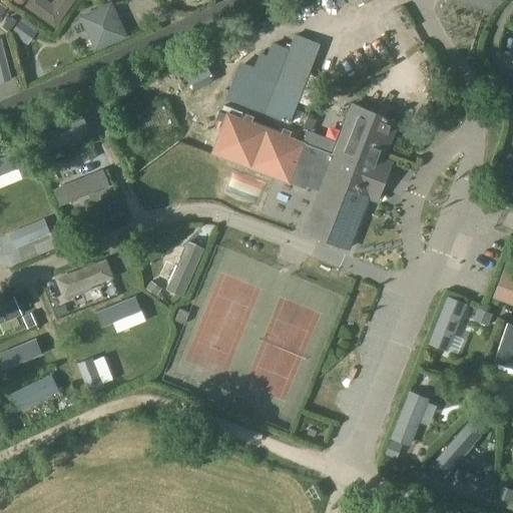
[(49,0),(27,0),(25,3),(55,23),(70,0),(51,0),(51,1),(49,0)]
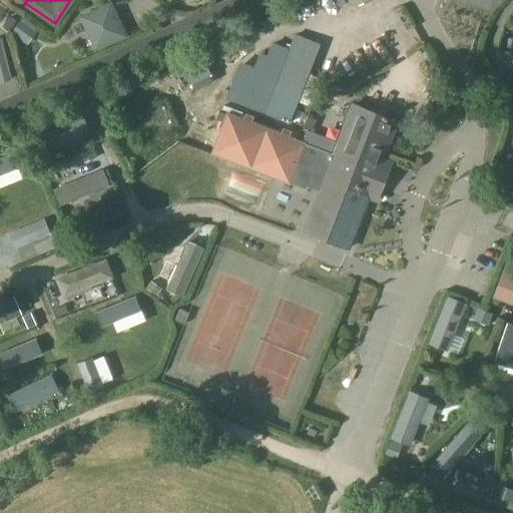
[(95,51),(127,37),(111,2),(79,16),(95,51)]
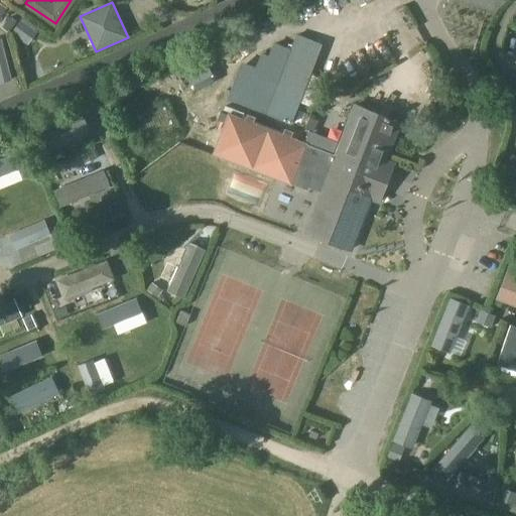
[(292,124),(323,44),(298,35),(292,50),(275,44),(270,56),(262,53),(257,68),(243,62),(229,101),(292,124)]
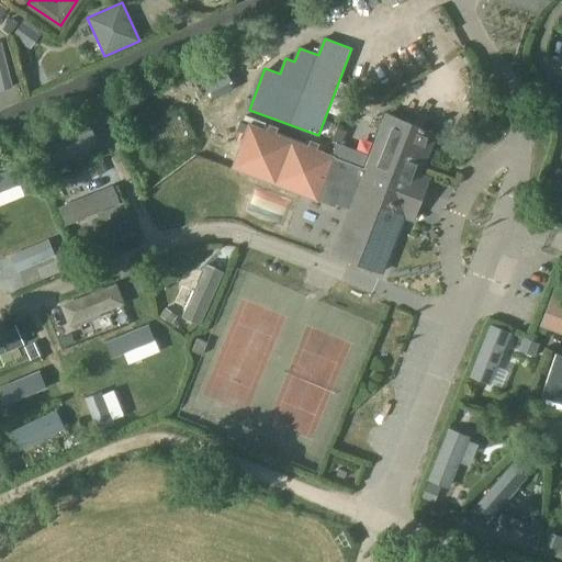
[(0,90),(12,87),(1,42),(0,42),(0,90)]
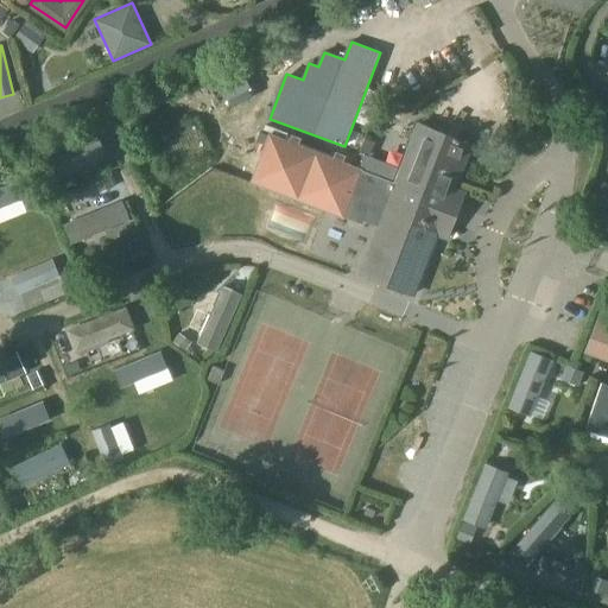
[(239,70),(214,84),(228,111),(253,97),(239,70)]
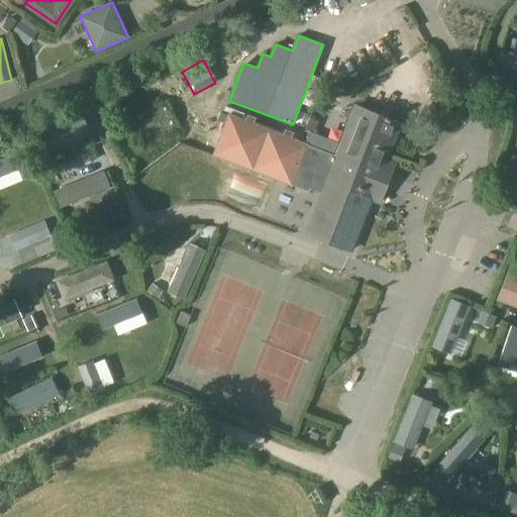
[(378,202),(393,163),(387,161),(401,123),(355,106),(341,143),(340,142),(335,154),(293,137),(295,132),(286,128),(284,133),(254,122),(256,117),(247,114),(245,118),(229,112),(213,154),(309,192),(315,177),(325,181),(306,232),(305,232),(353,251),(373,201),(378,202)]
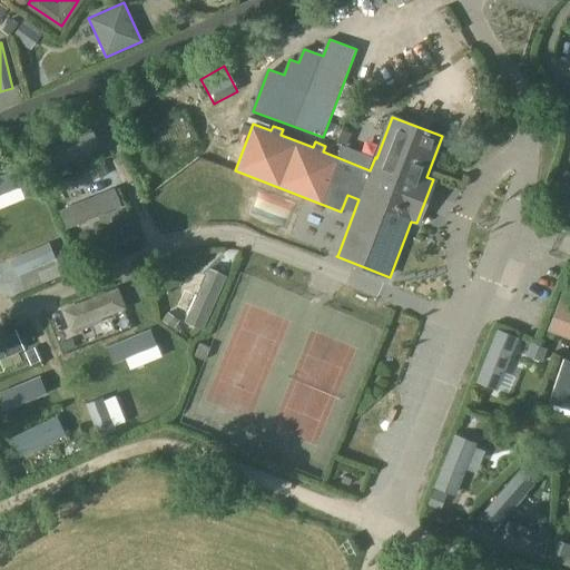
[(50,168),(98,144),(90,127),(41,150),(50,168)]
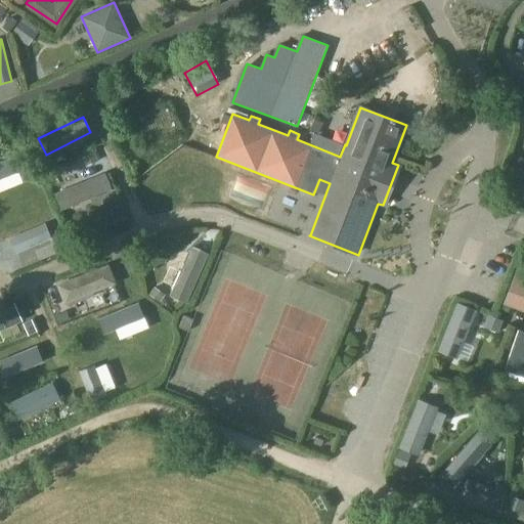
[(81,141),(36,163),(41,173),(85,151),(81,141)]
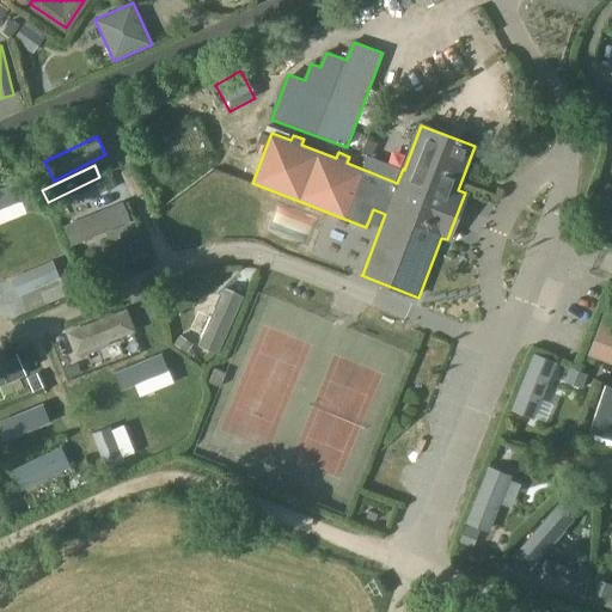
[(14,185),(0,190),(0,212),(22,204),(14,185)]
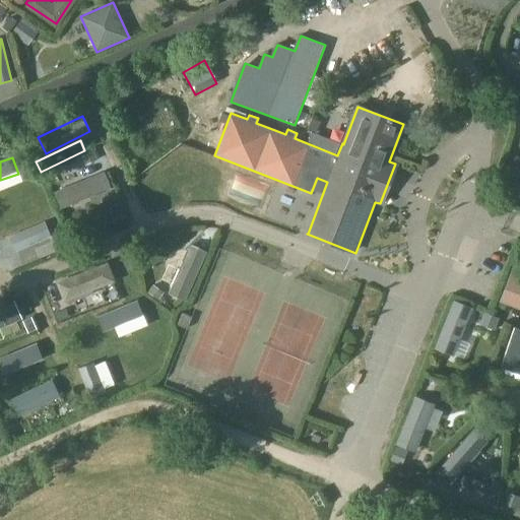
[(104,173),(55,193),(61,208),(94,194),(96,195),(107,192),(107,190),(110,189),(104,173)]
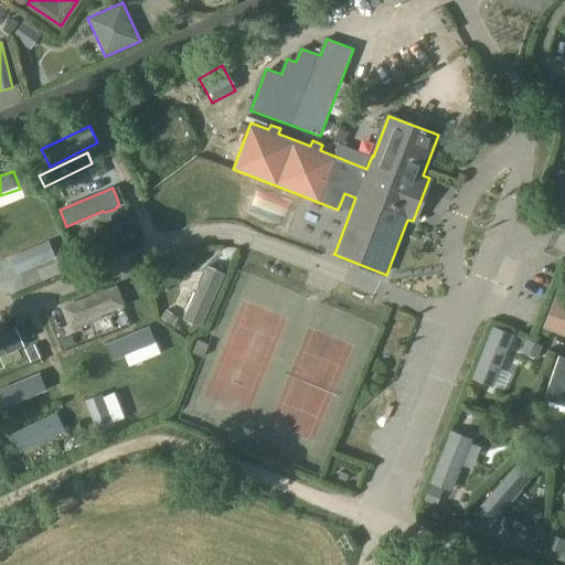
[(206,266),(183,319),(201,327),(224,274),(206,266)]
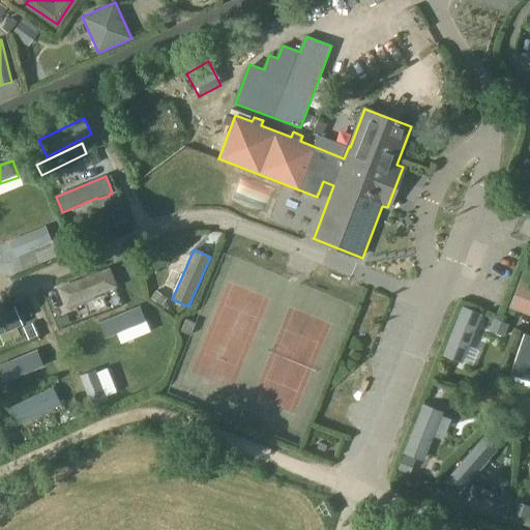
[(115,286),(109,269),(60,289),(66,304),(115,286)]
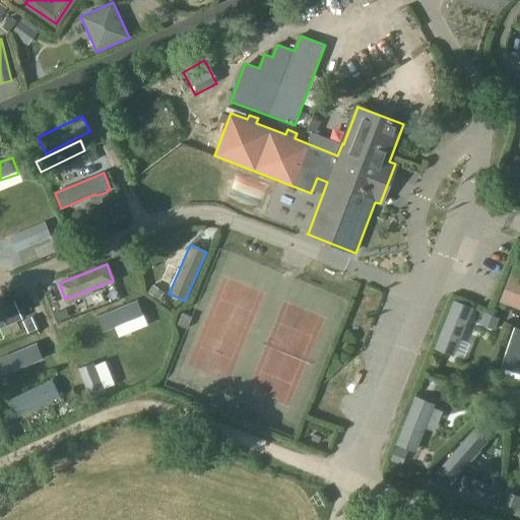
[(519,307),(519,280),(510,276),(502,300),(519,307)]
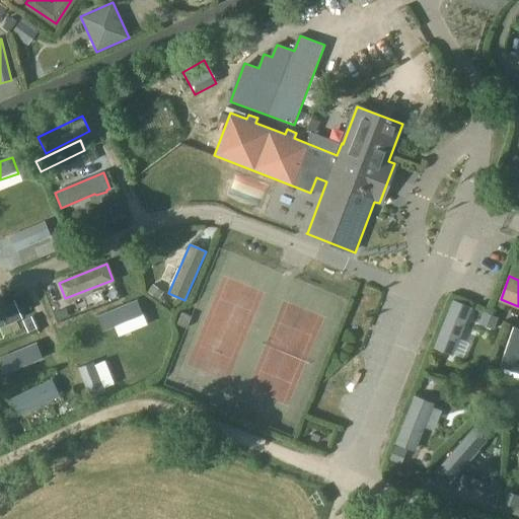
[(16,301),(0,307),(0,327),(23,318),(16,301)]
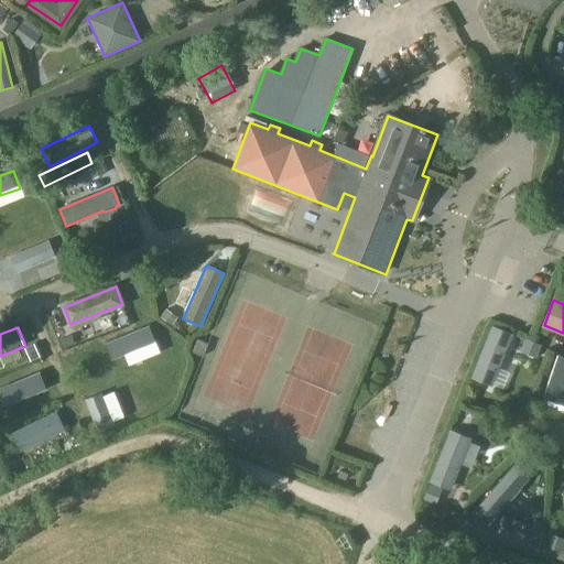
[(494,327),(474,377),(491,383),(511,334),(494,327)]
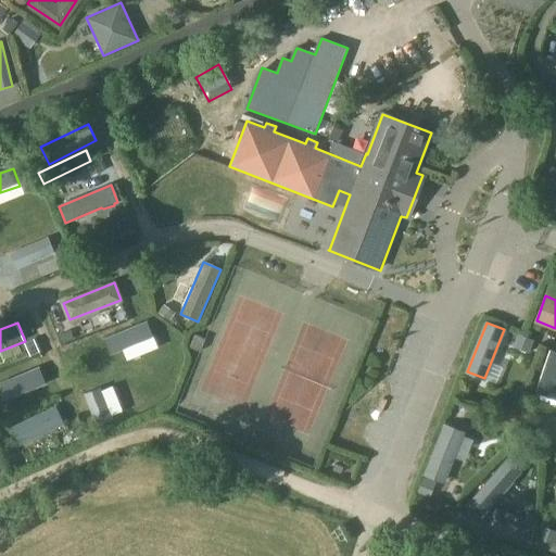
[(146,324),(103,341),(110,357),(152,340),(146,324)]
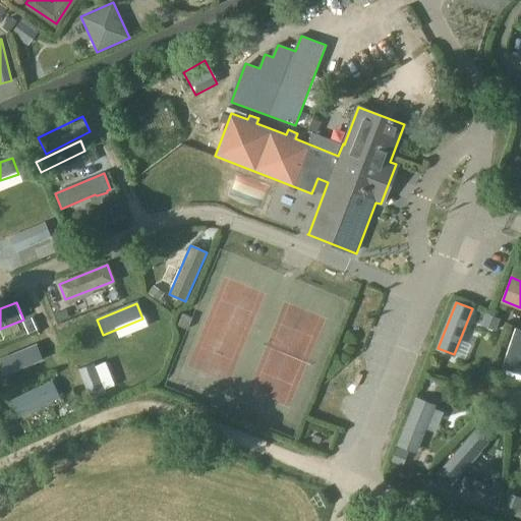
[(520,330),(516,329),(507,357),(520,361),(520,330)]
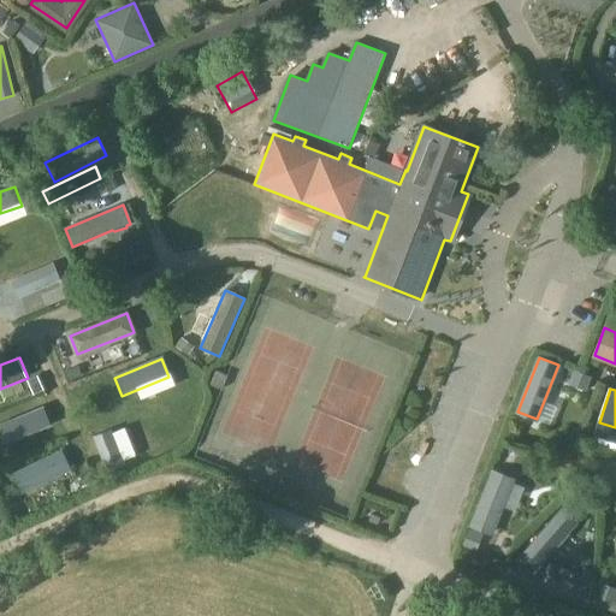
[(42,410),(0,427),(0,444),(3,449),(51,430),(42,410)]
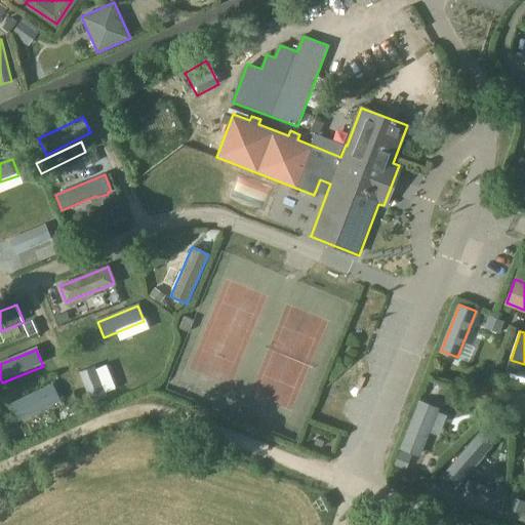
[(92,368),(78,374),(90,405),(106,399),(92,368)]
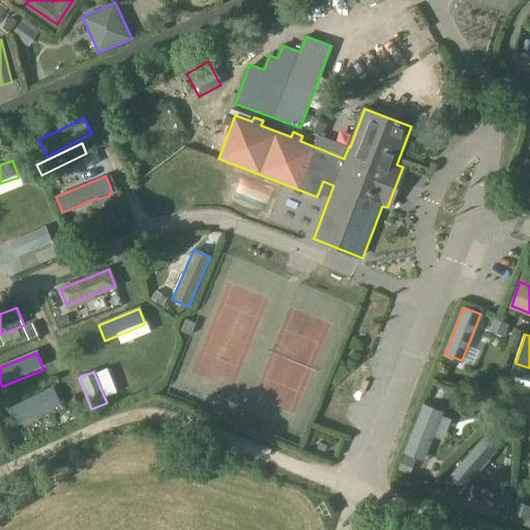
[(54,389),(12,409),(21,424),(61,405),(54,389)]
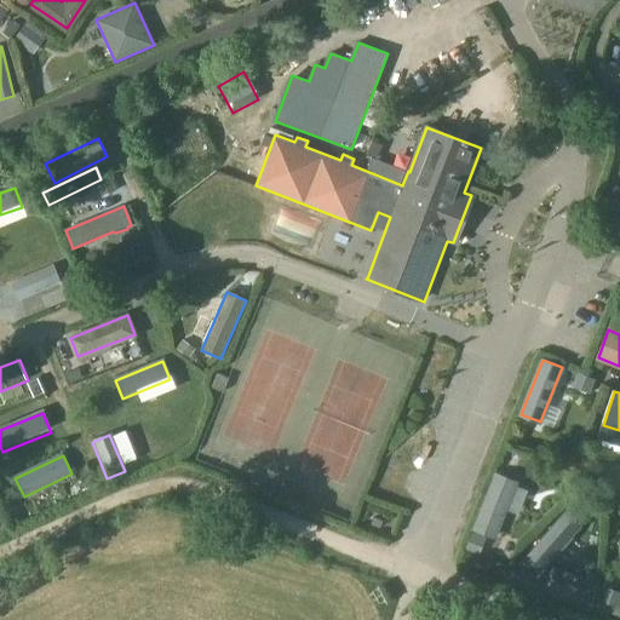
[(477,524),(495,532),(516,482),(497,475),(477,524)]
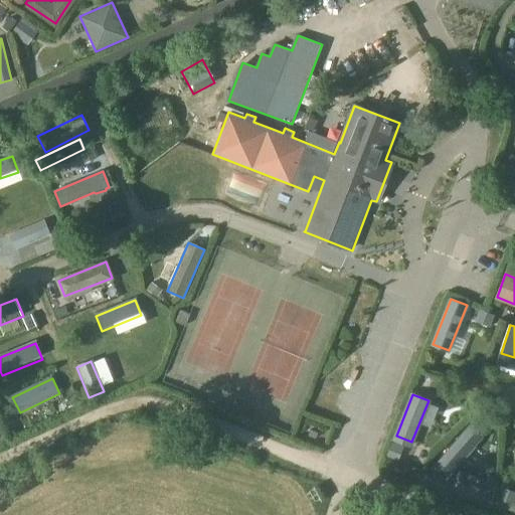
[(311,431),(308,436),(316,439),(318,433),(311,431)]
